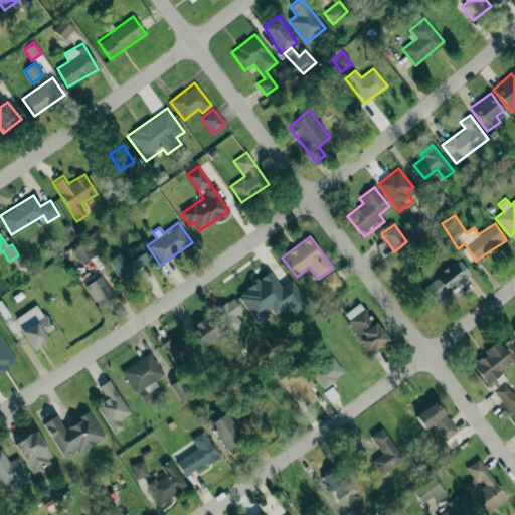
[(74,246),(79,262),(94,256),(88,242),(74,246)]
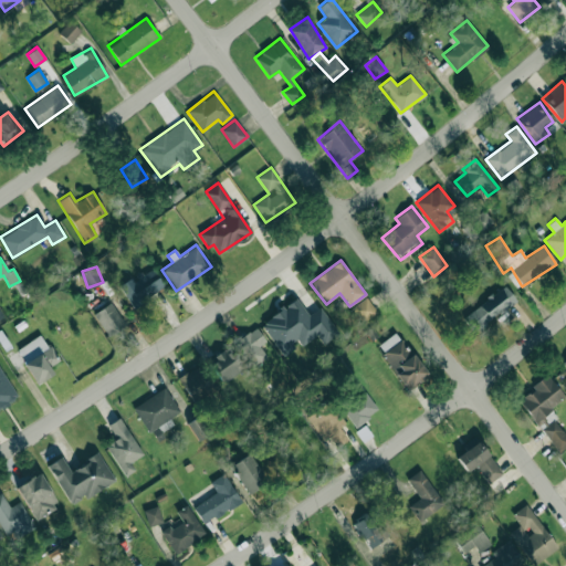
[(121,285),(133,307),(165,290),(153,268),(136,276),(121,285)]
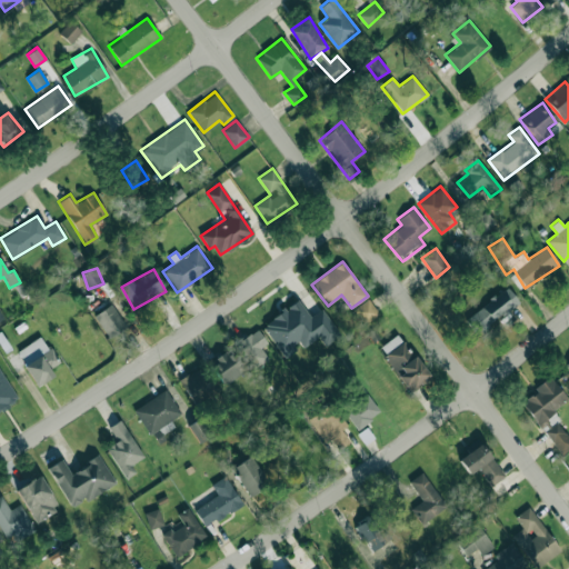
[(465,320),(477,336),(519,301),(507,287),(465,320)]
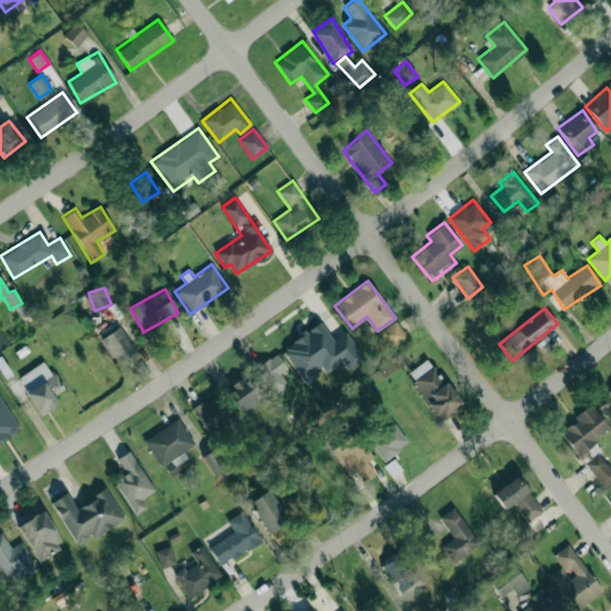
[(407,337),(395,320),(378,332),(390,349),(407,337)]
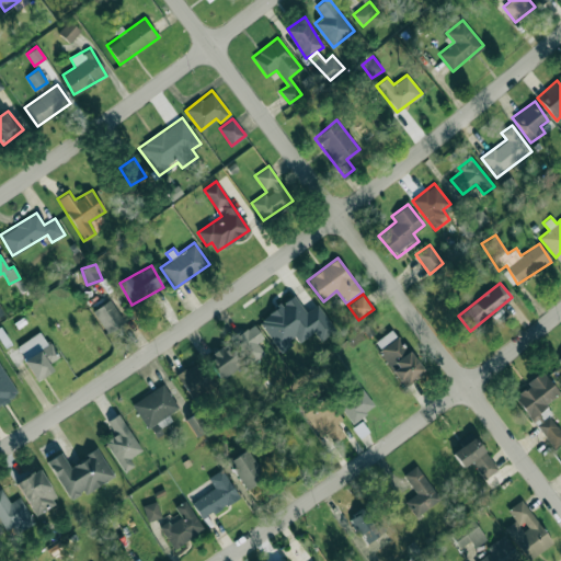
[(335,331),(317,304),(305,312),(294,296),(258,320),(281,353),(294,343),(295,344),(313,332),(320,342),(335,331)]
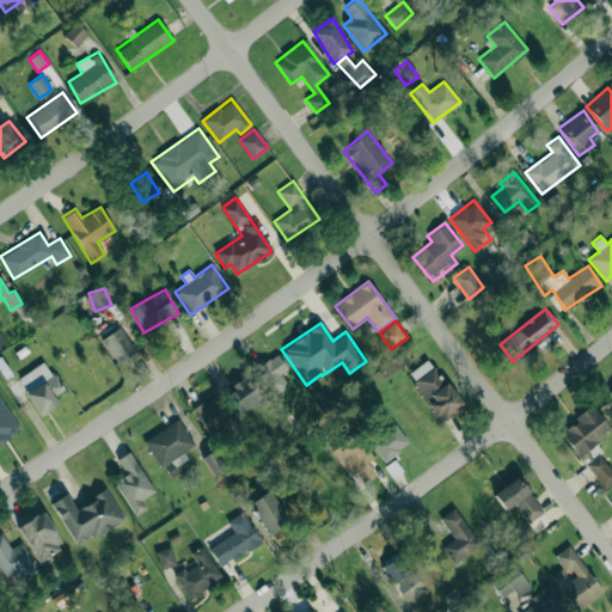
[(135,353),(122,326),(102,337),(115,363),(135,353)]
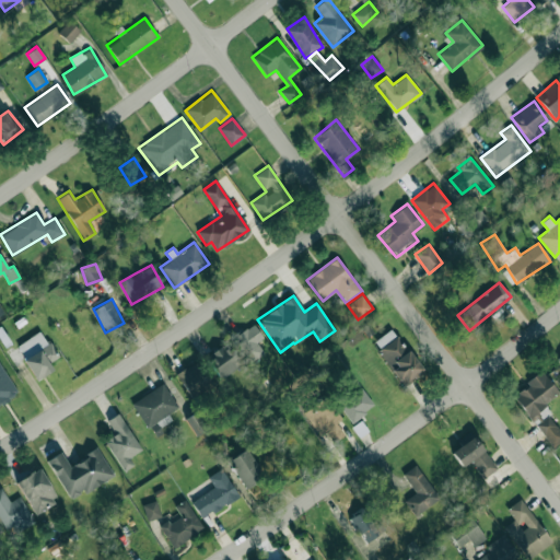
[(264,351),(256,342),(263,337),(252,323),(230,340),(247,364),(264,351)]
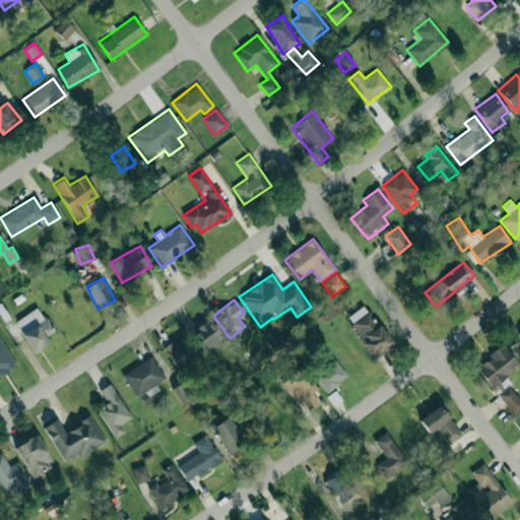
[(375,359),(393,345),(364,305),(345,318),(375,359)]
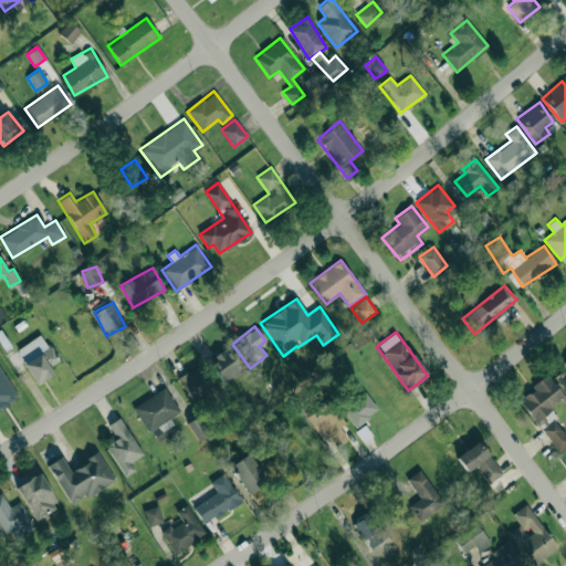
[(16,349),(37,384),(53,374),(49,366),(58,360),(41,334),(16,349)]
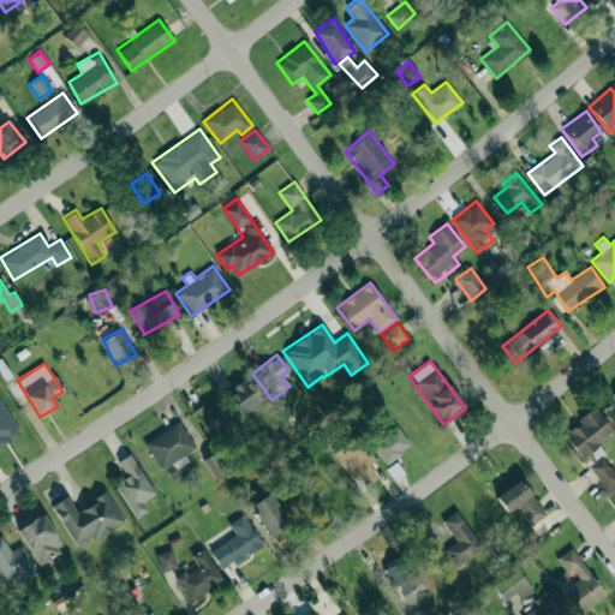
[(264,400),(246,376),(225,393),(243,417),(264,400)]
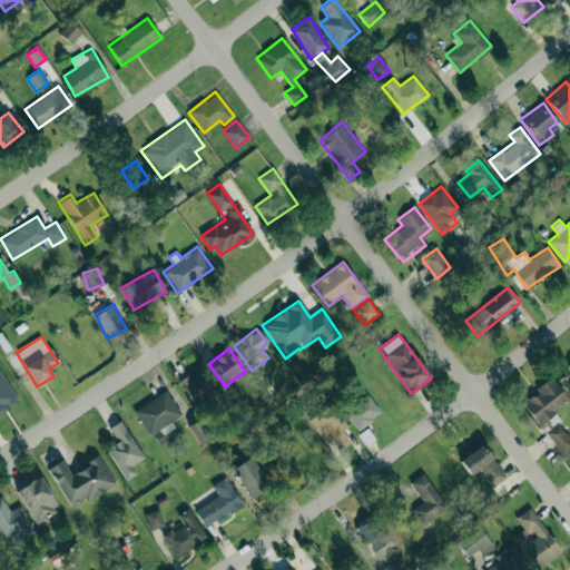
[(179,382),(196,404),(215,390),(198,367),(179,382)]
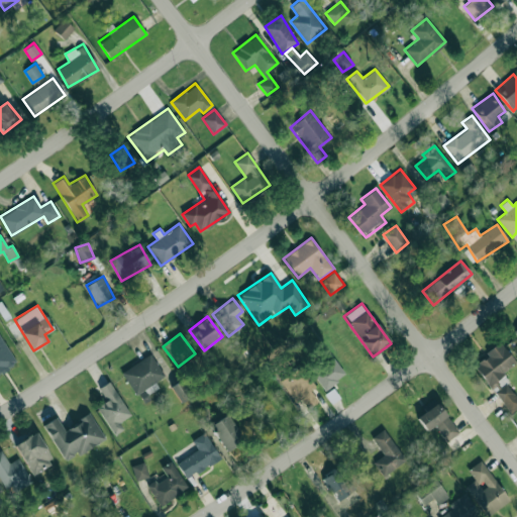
[(0,373),(16,364),(0,335),(0,373)]
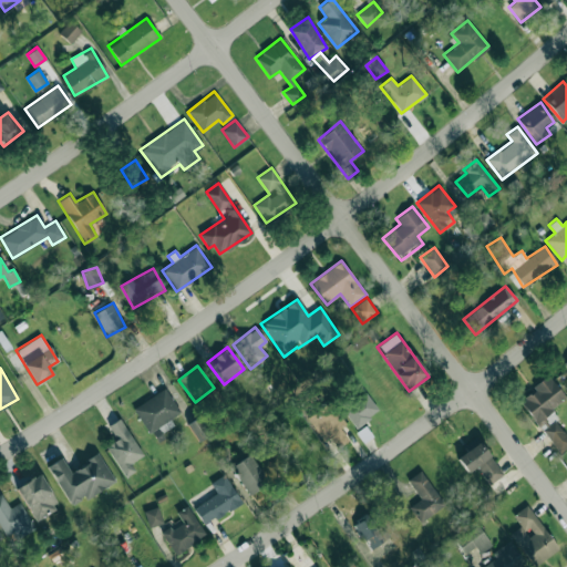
[(540,430),(558,418),(552,408),(565,398),(548,374),(533,385),(535,390),(521,401),(540,430)]
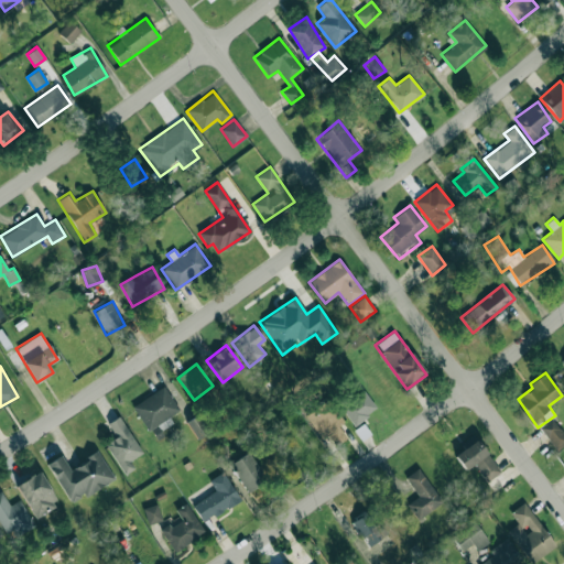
[(158,424),(161,431),(173,422),(170,416),(180,410),(163,386),(132,407),(149,431),(158,424)]
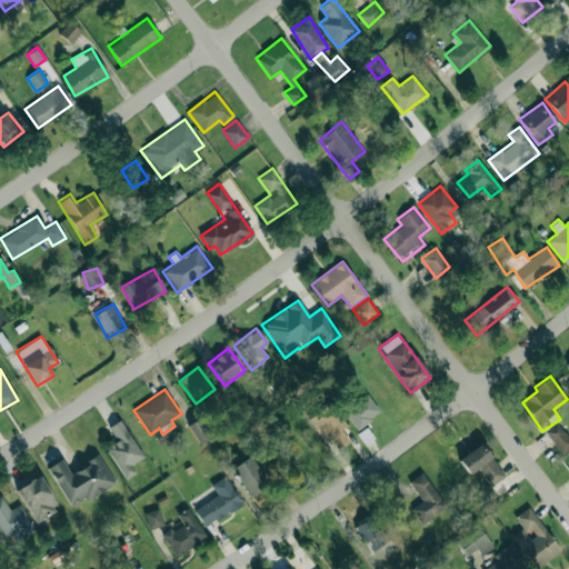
[(343,409),(355,428),(380,415),(368,395),(343,409)]
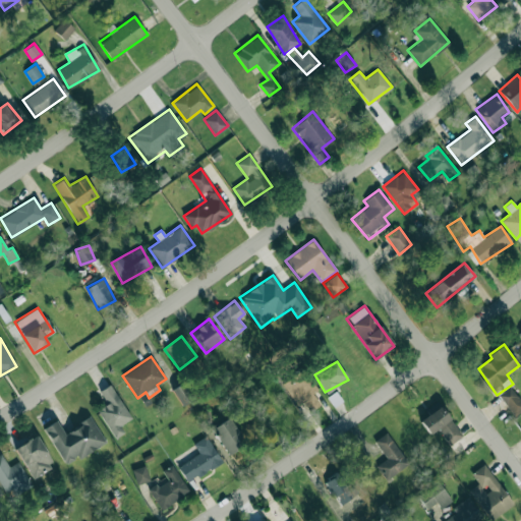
[(312,392),(315,390),(303,369),(282,382),(295,405),(303,400),(309,410),(320,404),(312,392)]
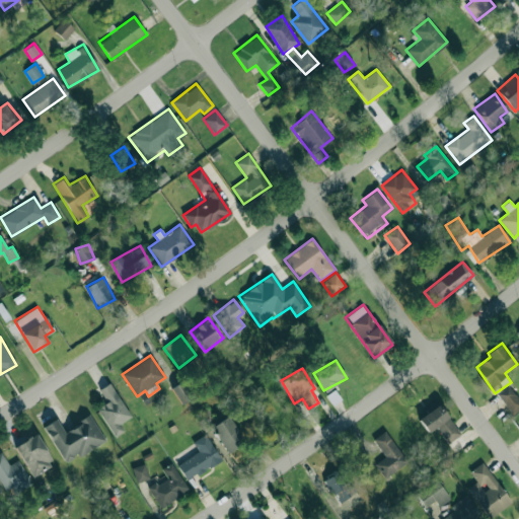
[(171,387),(182,403),(192,397),(181,381),(171,387)]
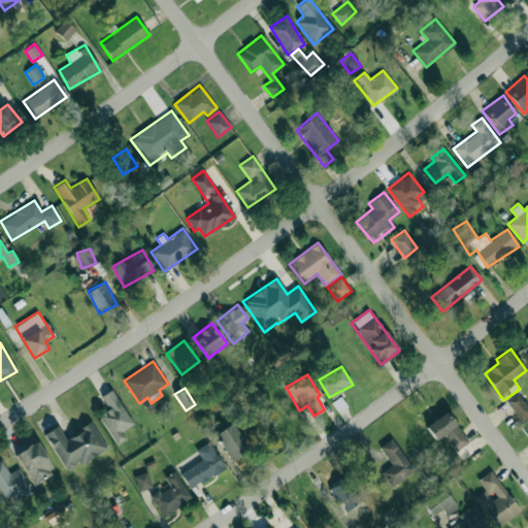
[(121,431),(133,424),(111,389),(100,396),(108,409),(98,416),(117,444),(126,438),(121,431)]
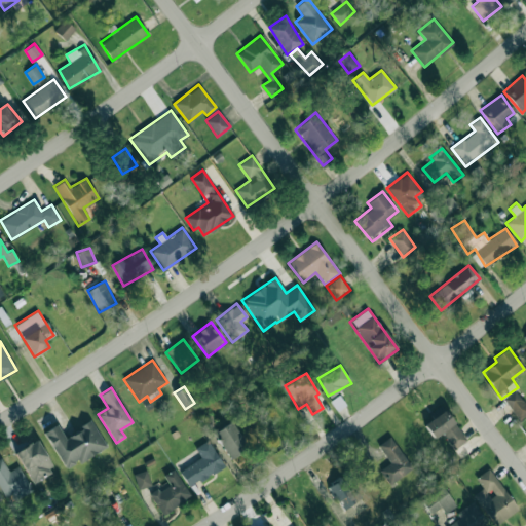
[(518,420),(525,414),(525,406),(516,390),(503,399),(518,420)]
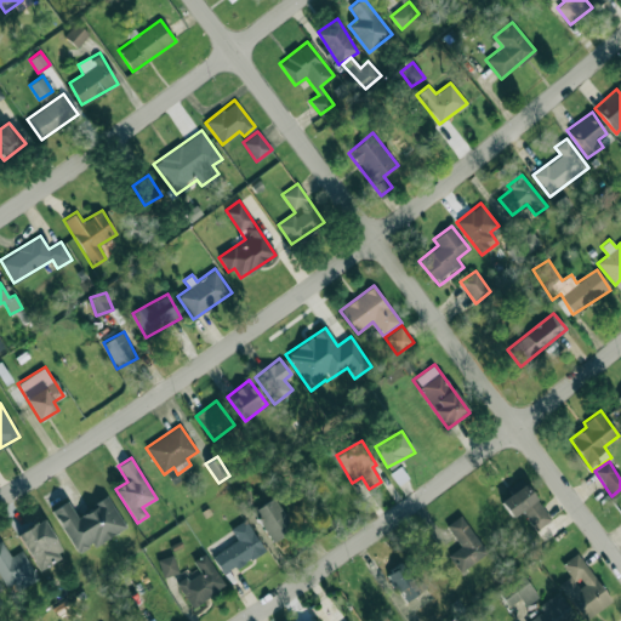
[(506,488),(510,494),(500,501),(511,518),(522,511),(535,531),(550,522),(522,478),(506,488)]
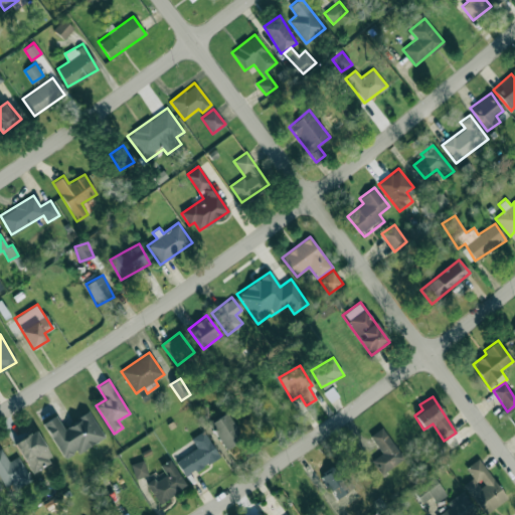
[(42,422),(64,460),(104,437),(89,412),(62,427),(55,415),(42,422)]
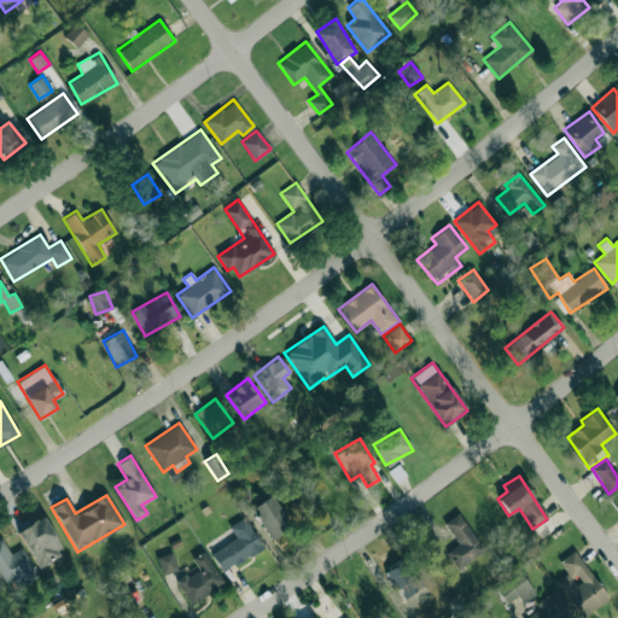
[(290,525),(272,495),(250,508),(269,538),(290,525)]
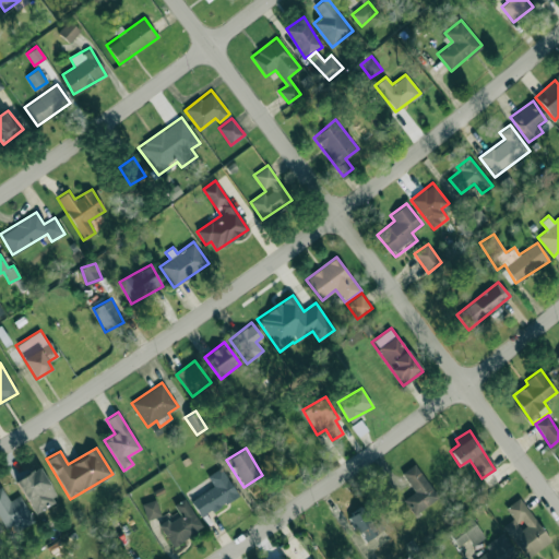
[(438,497),(414,464),(401,473),(414,491),(403,500),(414,515),(438,497)]
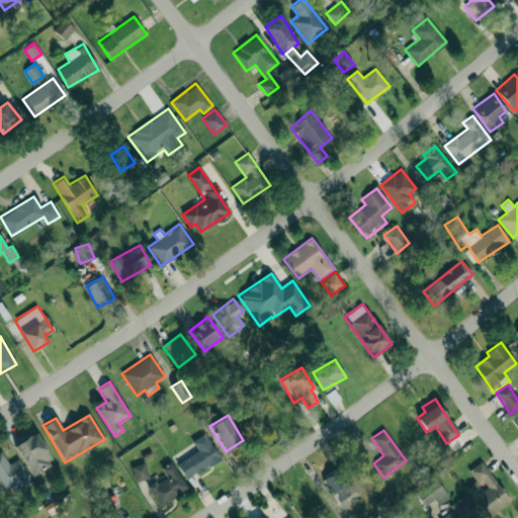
[(31,475),(54,462),(36,432),(14,444),(31,475)]
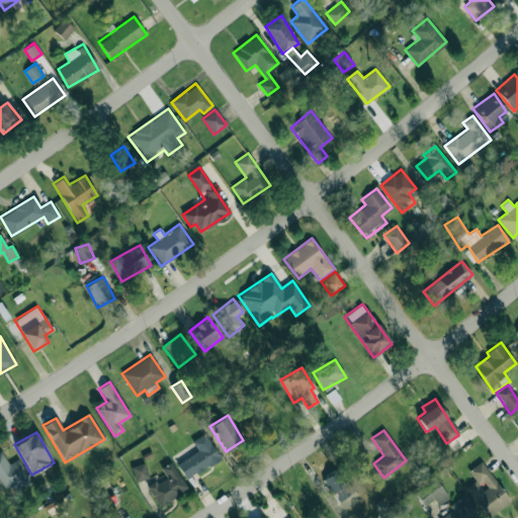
[(197,450),(176,463),(186,480),(221,458),(205,434),(192,442),(197,450)]
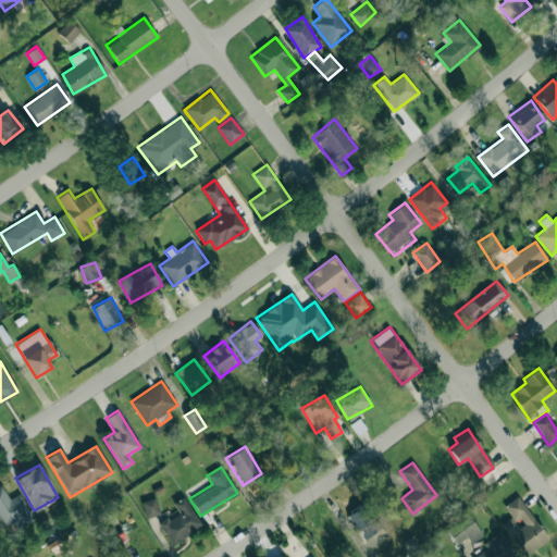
[(20,493),(9,498),(1,485),(0,485),(0,518),(8,532),(34,518),(20,493)]
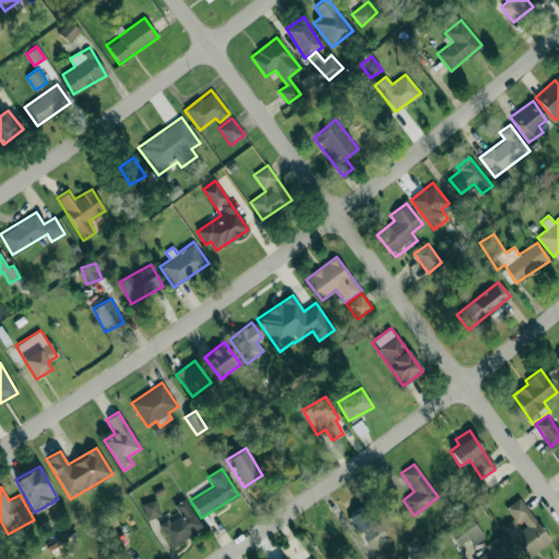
[(159,524),(169,545),(201,531),(186,498),(174,504),(179,515),(159,524)]
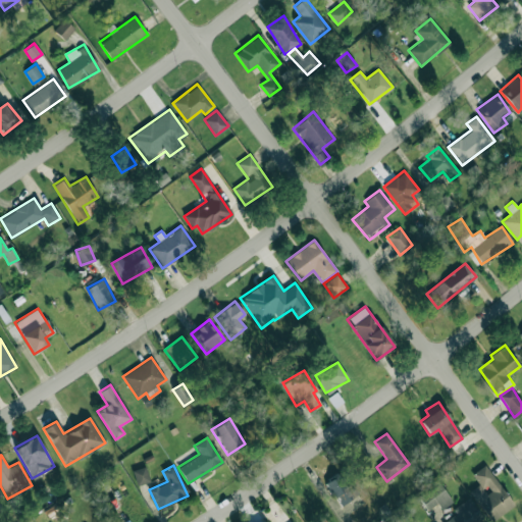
[(491,521),(514,504),(483,465),(472,474),(479,483),(469,491),(491,521)]
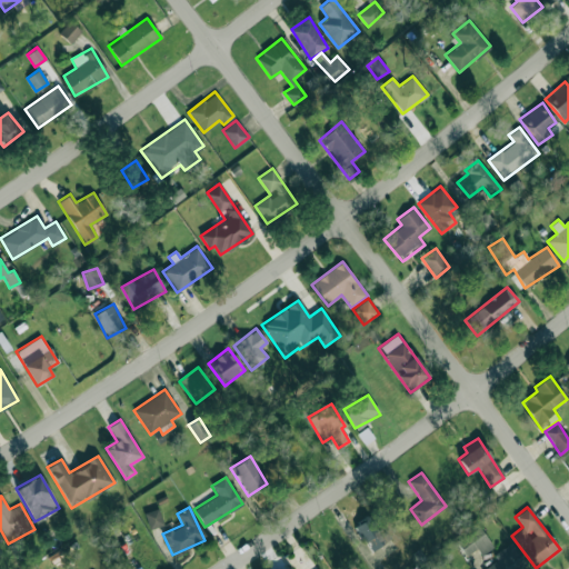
[(149,529),(163,525),(158,508),(143,512),(149,529)]
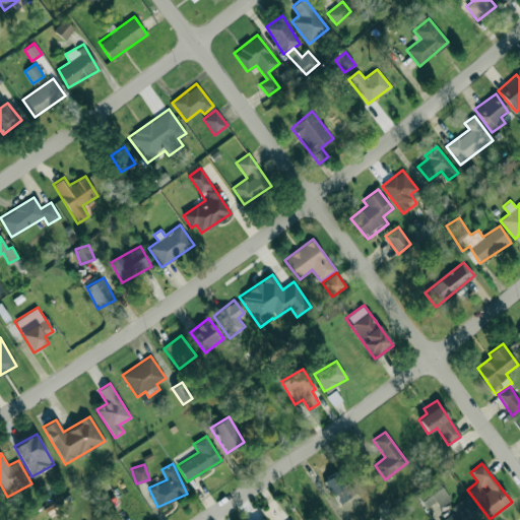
[(339,504),(358,493),(342,469),(324,481),(339,504)]
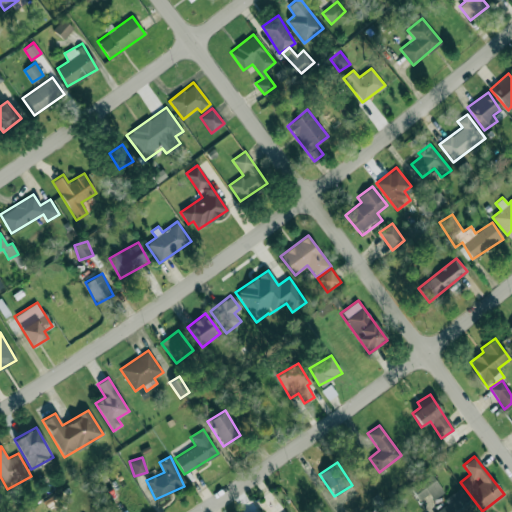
[(429,493),(433,499),(444,492),(431,474),(411,488),(419,500),(429,493)]
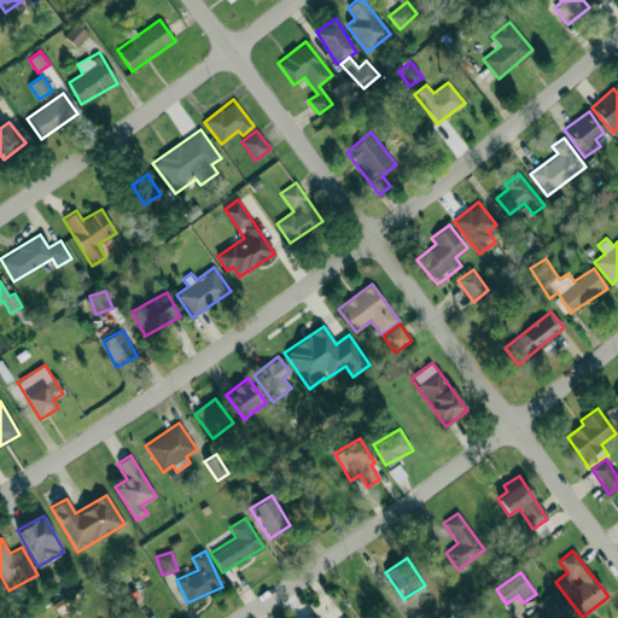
[(569,617),(573,616),(555,589),(536,602),(540,608),(524,617),(569,617)]
